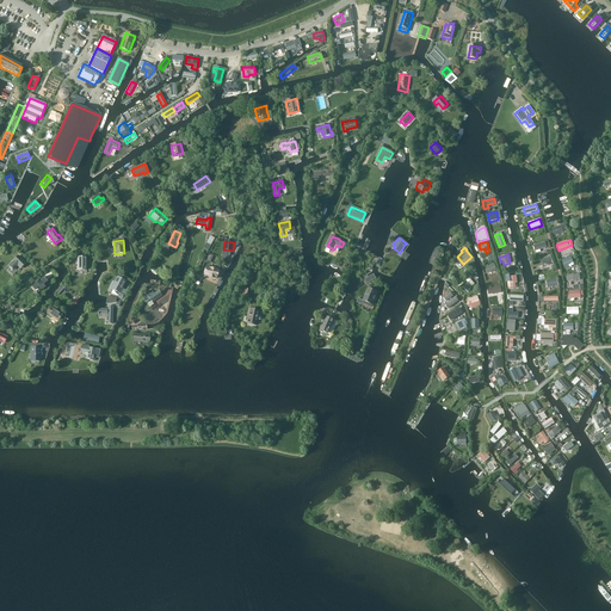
[(20,269),(25,263),(22,259),(18,257),(13,261),(14,261),(10,266),(13,271),(18,266),(20,269)]
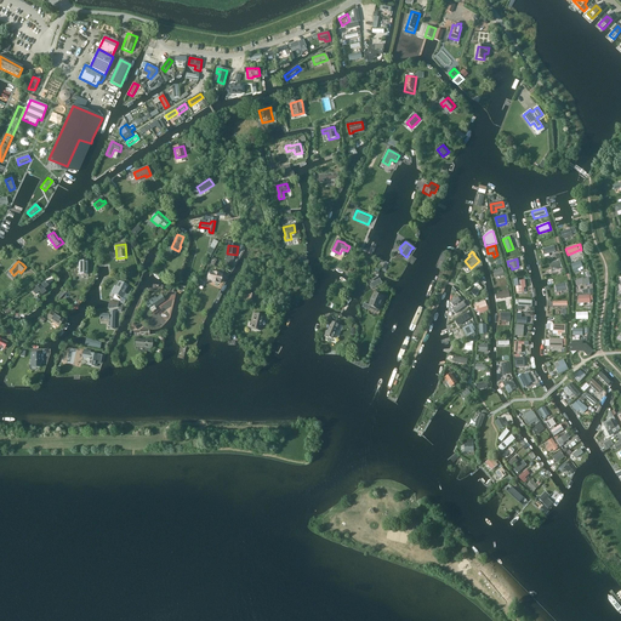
[(563,268),(559,261),(550,263),(551,268),(556,266),(557,271),(563,268)]
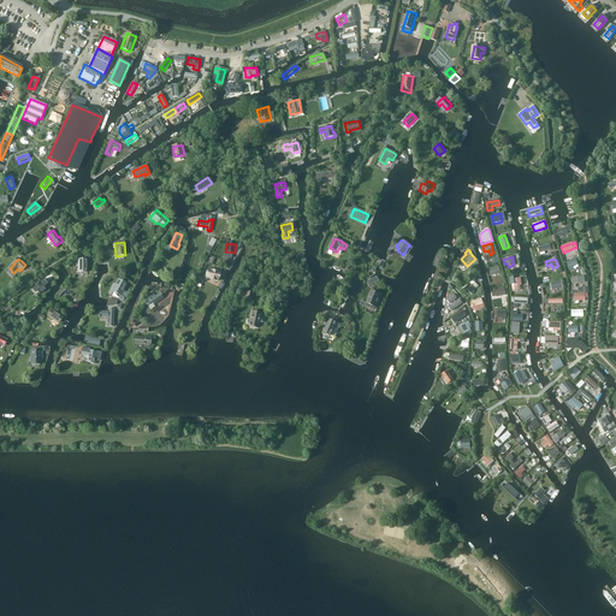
[(218,282),(220,272),(217,272),(217,271),(214,271),(211,271),(208,270),(206,278),(208,279),(218,282)]
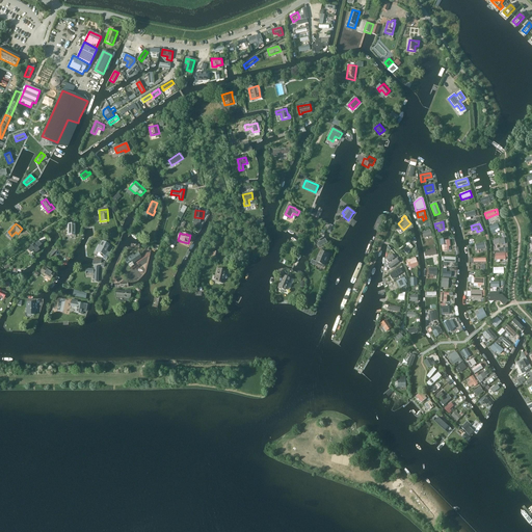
[(443,251),(447,250),(447,245),(448,245),(448,240),(444,241),(444,239),(440,239),(441,245),(442,245),(443,251)]
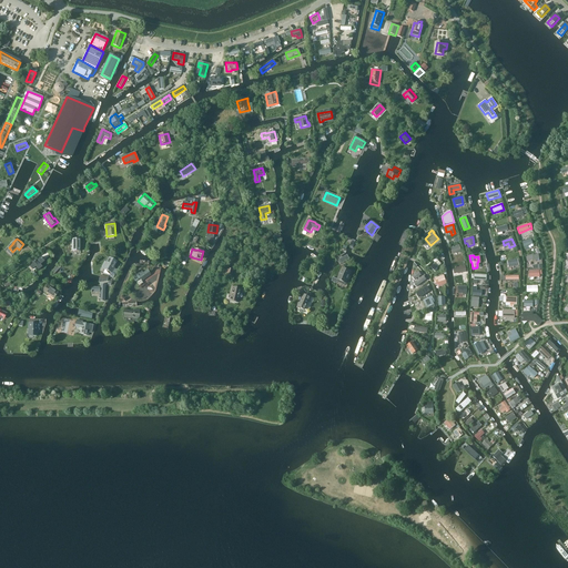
[(32,264),(30,266),(32,270),(36,267),(38,271),(42,267),(41,265),(44,262),(41,257),(37,261),(40,264),(37,266),(34,263),(36,262),(34,260),(31,263),(32,264)]
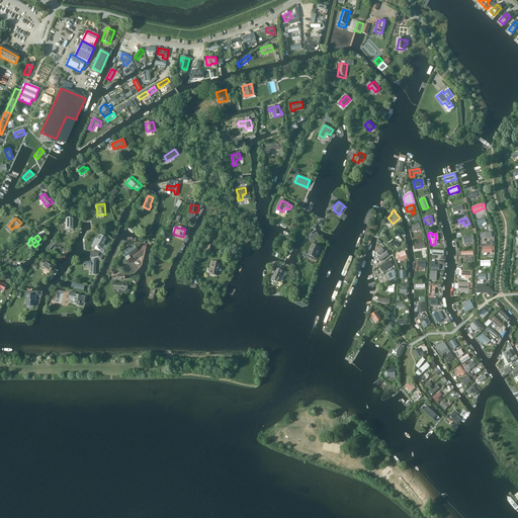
[(101,249),(106,239),(100,236),(95,245),(101,249)]
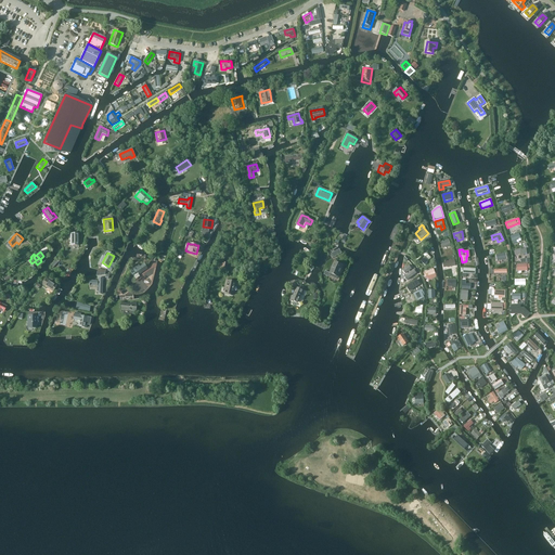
[(344,267),(334,262),(330,273),(325,272),(324,275),(328,278),(331,274),(338,279),(344,267)]
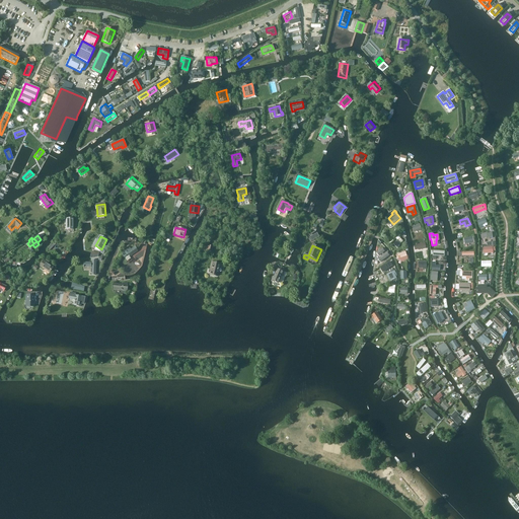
[(130,257),(138,251),(135,247),(129,251),(128,250),(130,249),(130,248),(122,253),(124,257),(128,255),(130,257)]
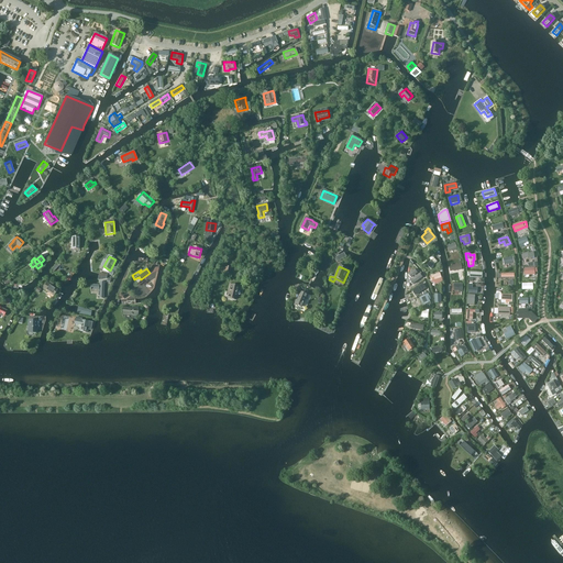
[(470,272),(470,282),(473,282),(473,278),(482,278),(483,273),(470,272)]
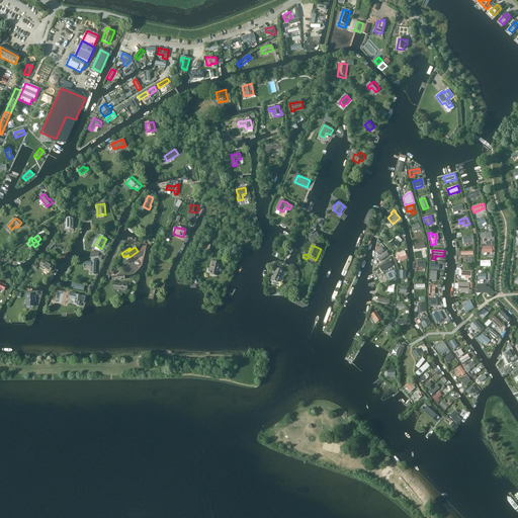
[(397,260),(400,260),(400,262),(408,259),(405,251),(395,254),(397,260)]
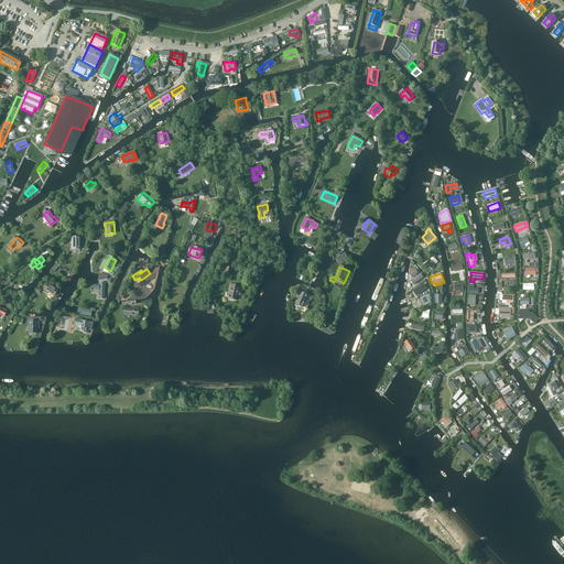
[(415,278),(412,281),(414,284),(423,278),(420,274),(416,277),(416,275),(415,277),(415,278)]
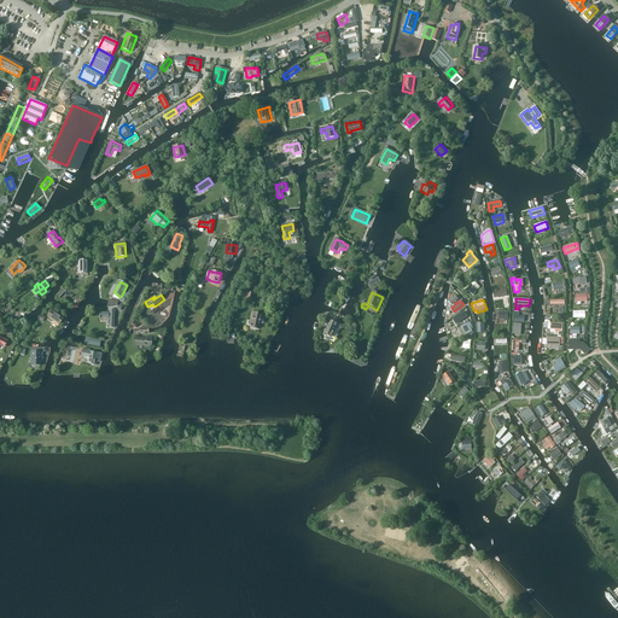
[(114,328),(114,321),(115,310),(110,310),(110,314),(100,313),(100,318),(110,319),(110,328),(114,328)]
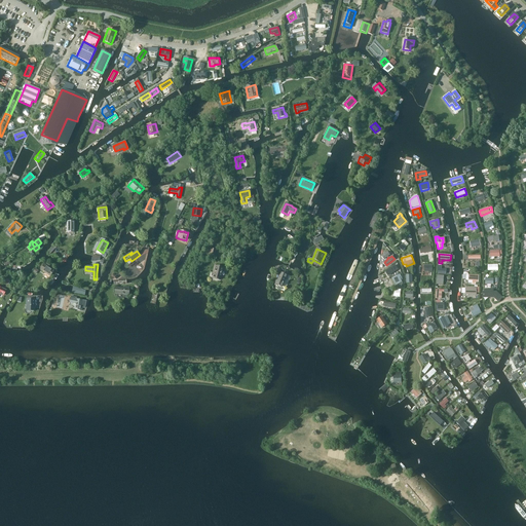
[(50,276),(53,271),(44,265),(41,270),(50,276)]
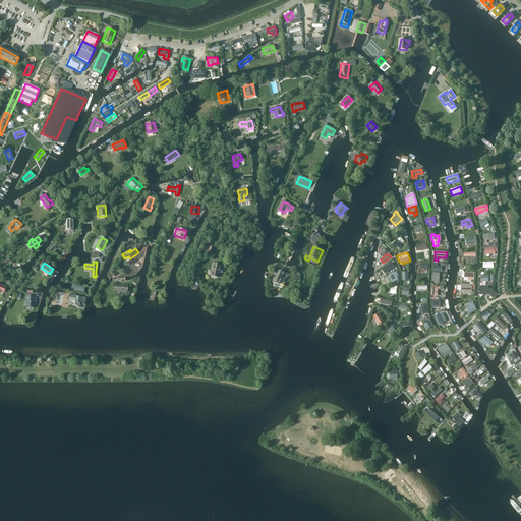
[(395,267),(392,263),(382,269),(385,274),(395,267)]
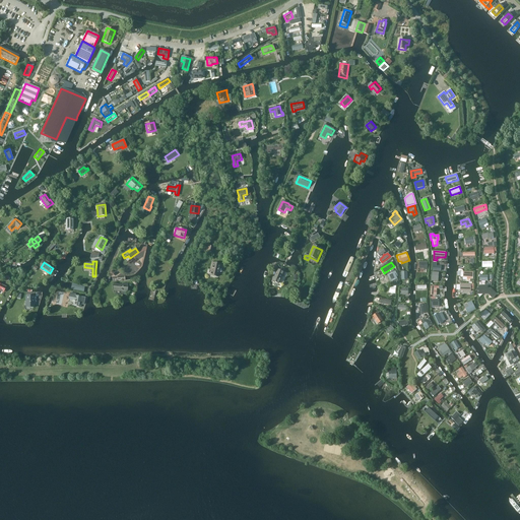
[(217,277),(220,265),(212,263),(211,267),(210,271),(209,275),(217,277)]
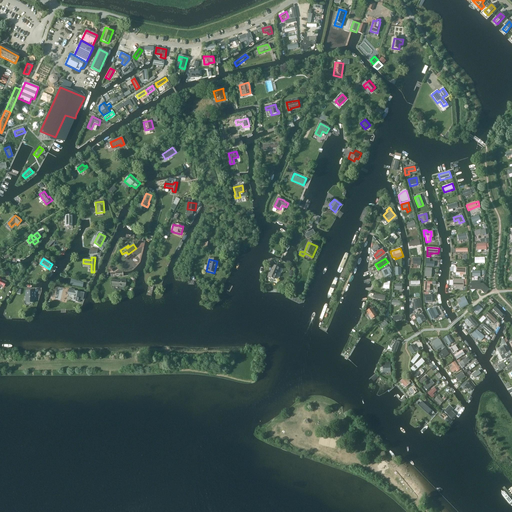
[(426,259),(426,267),(434,267),(434,262),(430,262),(430,259),(426,259)]
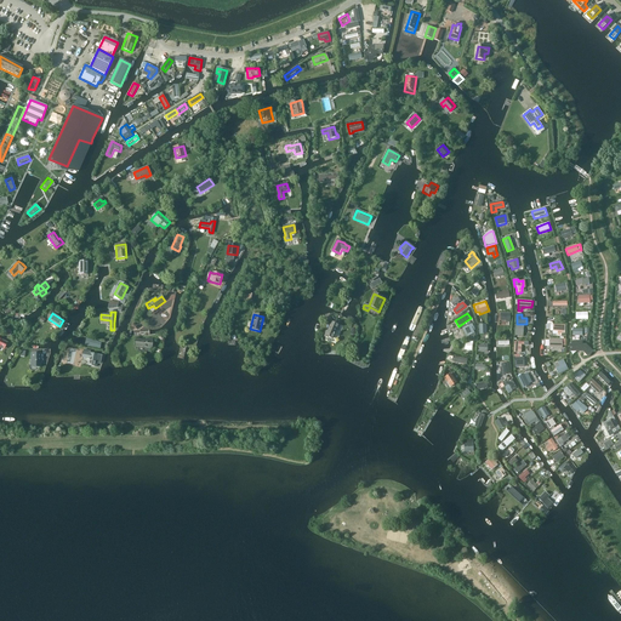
[(334,339),(334,337),(336,331),(339,331),(340,326),(332,324),(329,332),(326,332),(325,336),(334,339)]
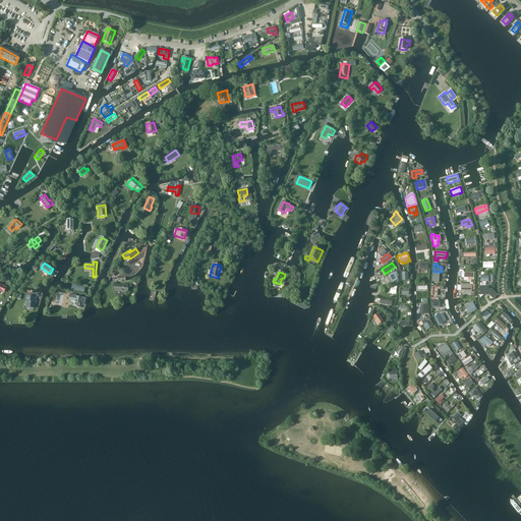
[(461,273),(461,278),(467,278),(467,281),(467,282),(471,282),(471,280),(473,280),(474,279),(474,273),(461,273)]
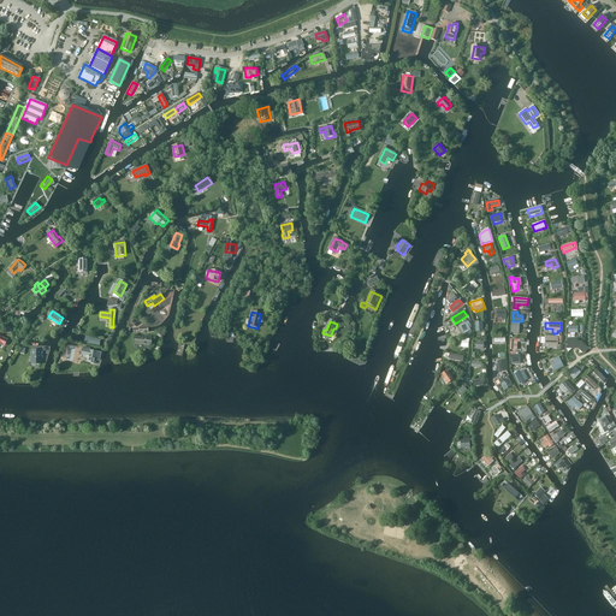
[(510,339),(510,350),(517,350),(517,342),(520,342),(520,339),(510,339)]
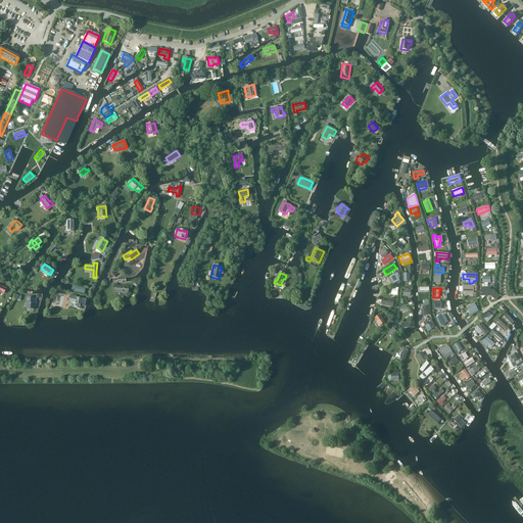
[(480,290),(480,295),(491,295),(495,298),(498,295),(493,290),(490,290),(490,288),(481,288),(481,290),(480,290)]
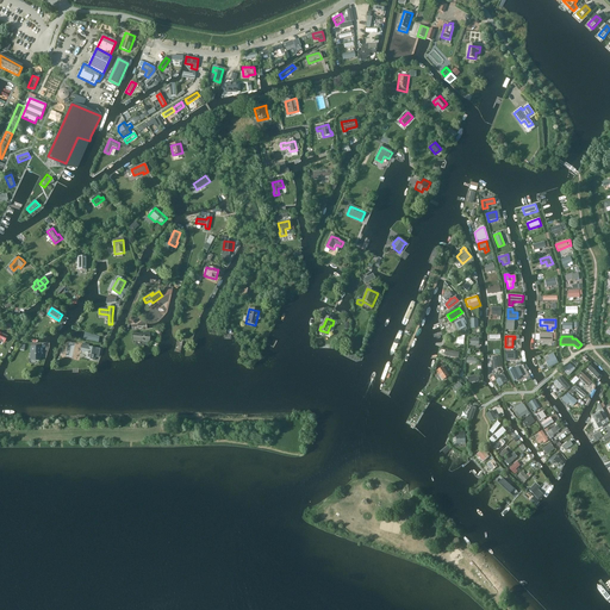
[(95,360),(95,358),(94,358),(97,349),(86,347),(87,344),(82,344),(81,352),(88,353),(87,359),(95,360)]
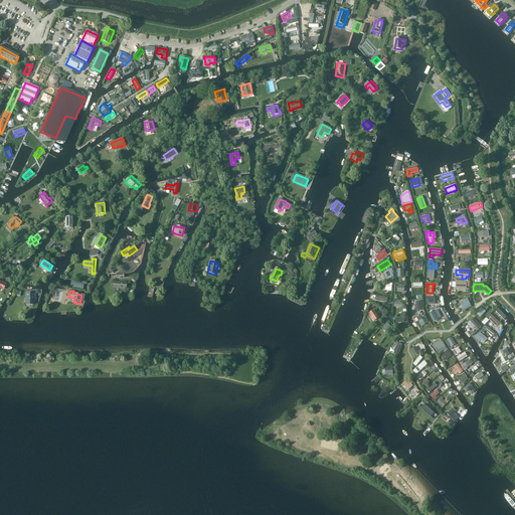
[(34,305),(34,294),(26,294),(26,305),(34,305)]
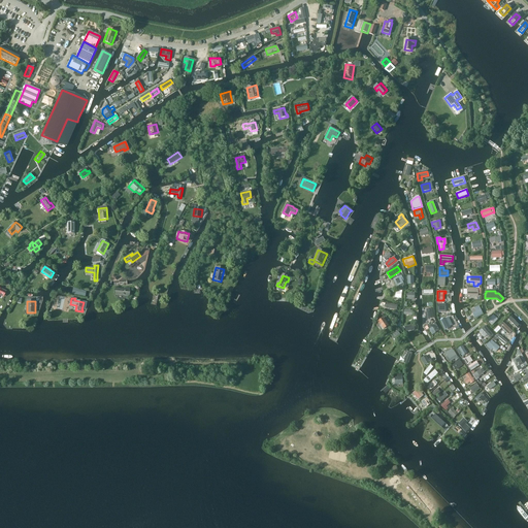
[(479,305),(474,308),(476,311),(472,314),(474,319),(483,315),(479,305)]
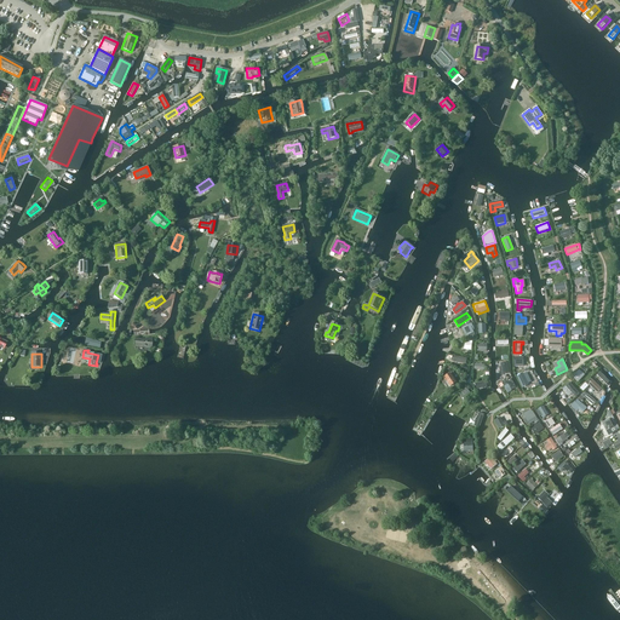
[(610,382),(600,372),(597,375),(607,385),(610,382)]
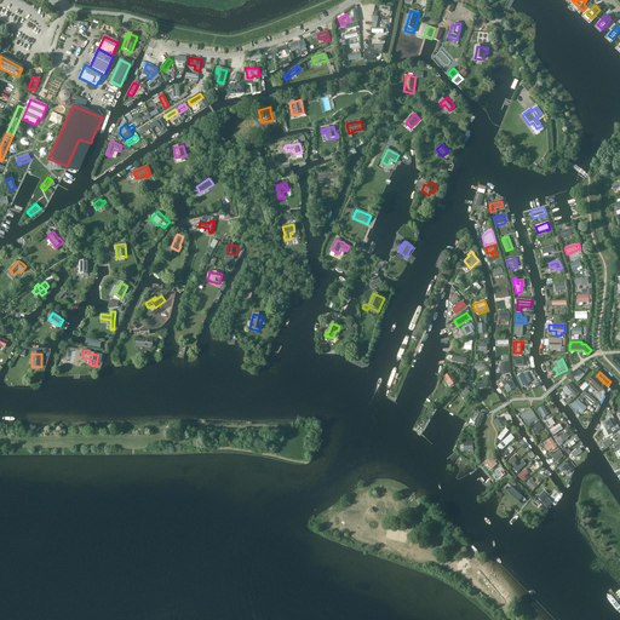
[(443,378),(446,380),(447,380),(451,386),(457,383),(451,373),(443,378)]
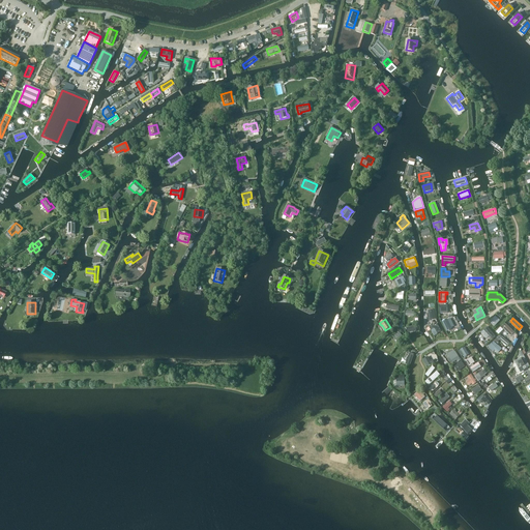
[(442,322),(446,331),(452,329),(447,319),(445,320),(444,319),(442,321),(442,322)]
